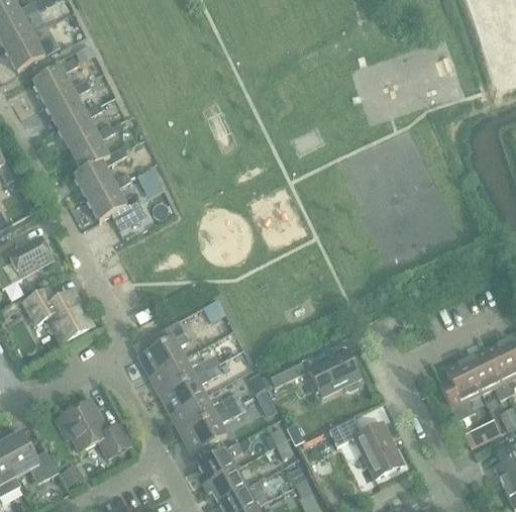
[(0,0),(0,23),(20,12),(19,9),(14,0),(0,0)]
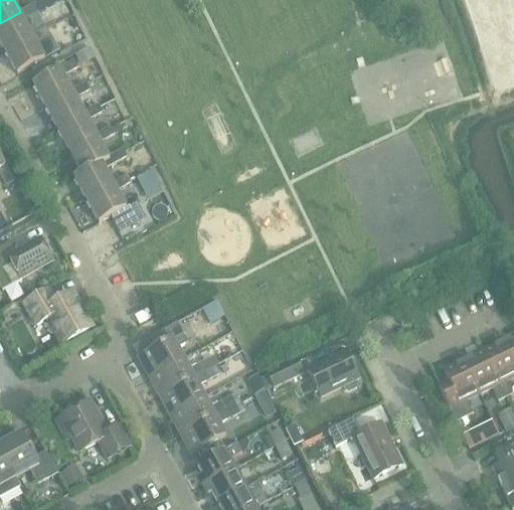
[(0,23),(0,38),(6,50),(33,34),(31,31),(23,16),(38,8),(34,1),(19,9),(20,12),(0,23)]
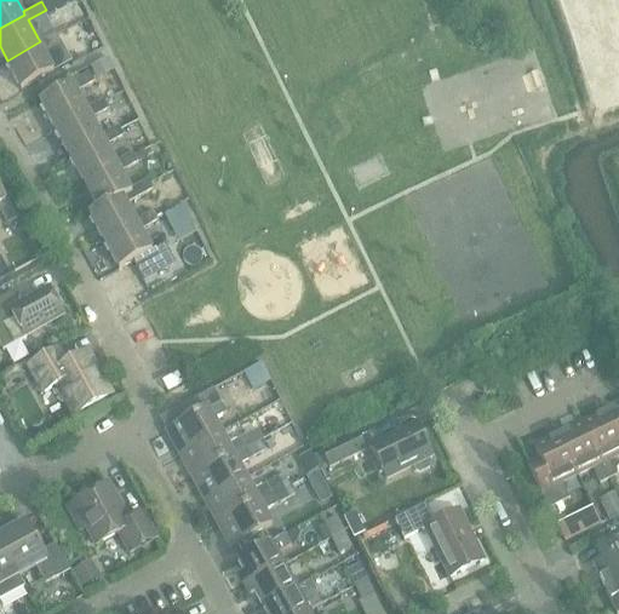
[(40,41),(7,61),(22,86),(55,68),(44,46),(61,36),(56,29),(56,28),(38,38),(40,41)]
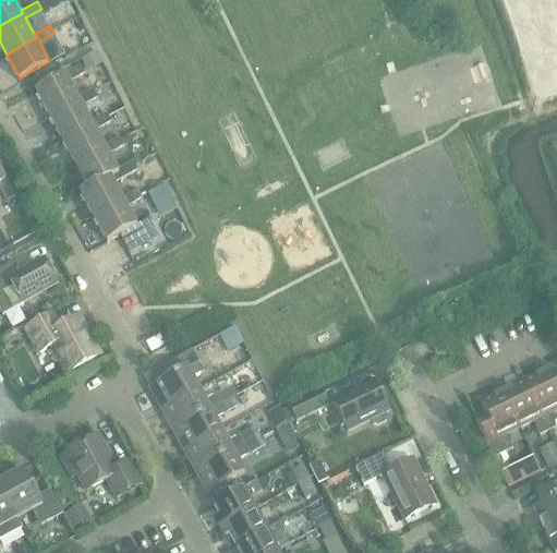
[(97,48),(82,57),(88,68),(104,59),(97,48)]
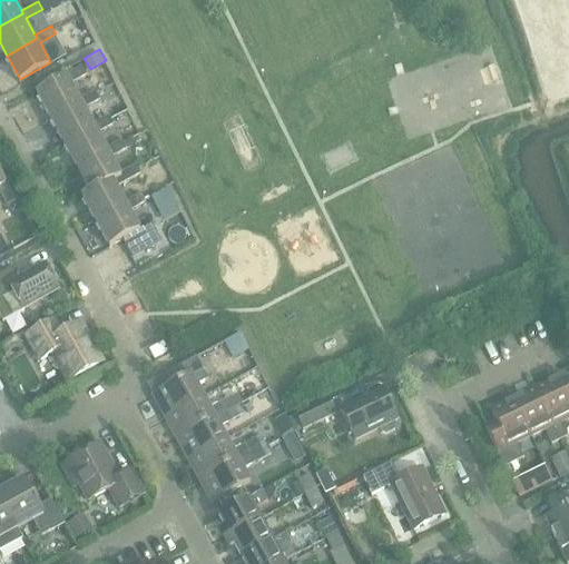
[(37,91),(52,118),(82,102),(80,98),(71,82),(88,73),(82,63),(66,72),(67,75),(37,91)]
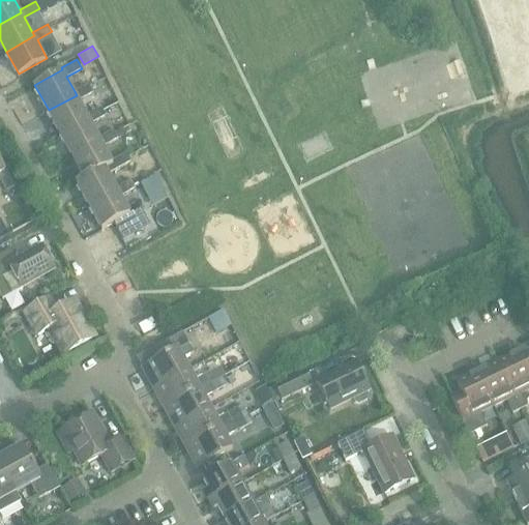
[(49,110),(61,133),(89,118),(87,114),(79,99),(94,91),(89,83),(75,91),(77,95),(49,110)]
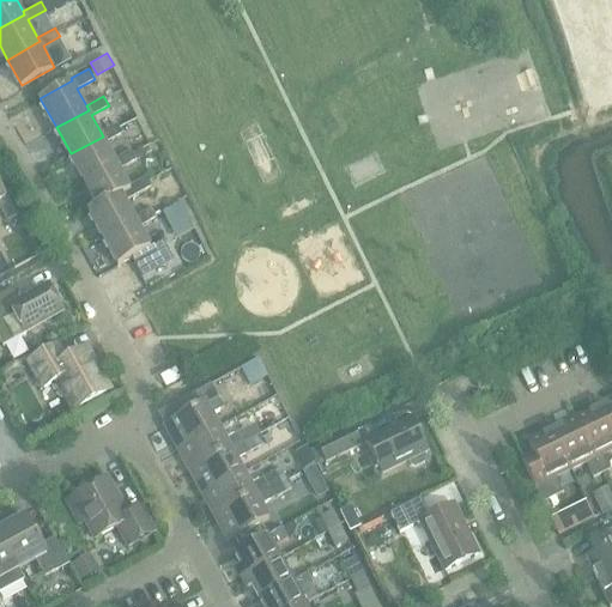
[(71,153),(85,180),(117,163),(115,158),(115,157),(107,141),(123,132),(117,122),(101,132),(103,137),(71,153)]
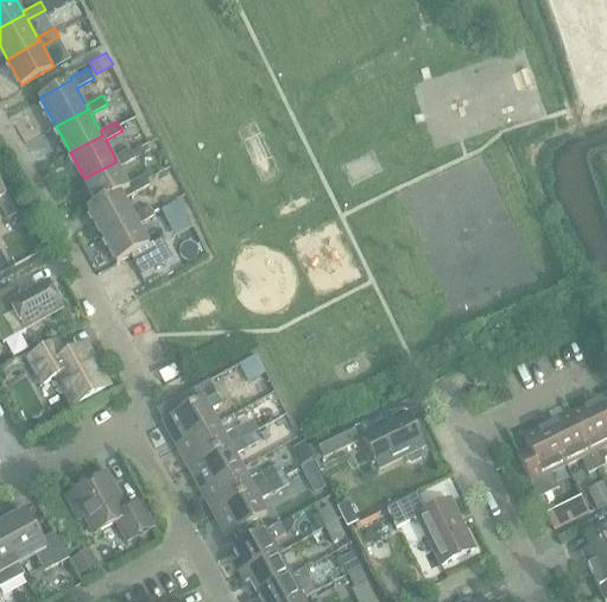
[(84,178),(97,202),(130,185),(128,183),(119,166),(137,157),(131,147),(114,157),(117,162),(84,178)]
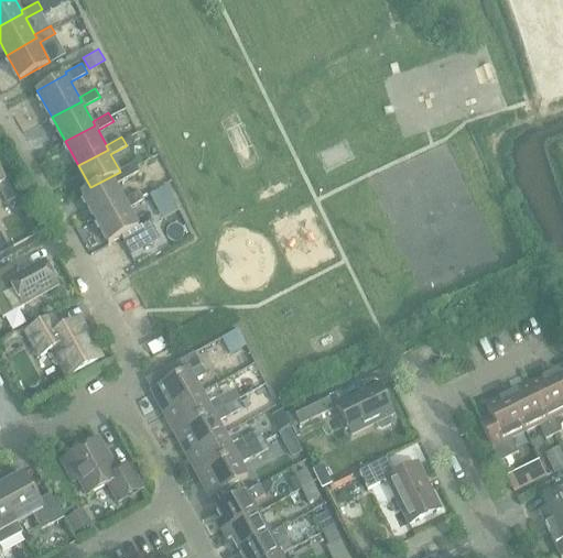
[(80,193),(95,219),(126,203),(123,198),(115,183),(140,170),(134,161),(119,170),(120,172),(90,187),(80,193)]
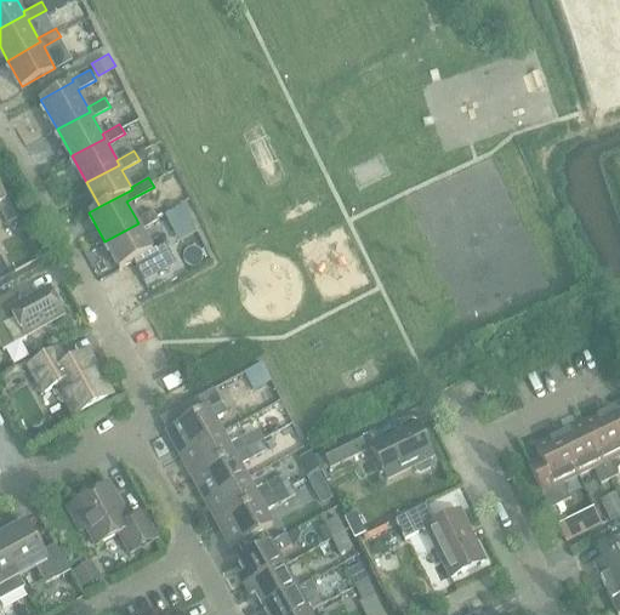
[(0,187),(0,204),(7,218),(17,214),(7,195),(5,197),(0,187)]
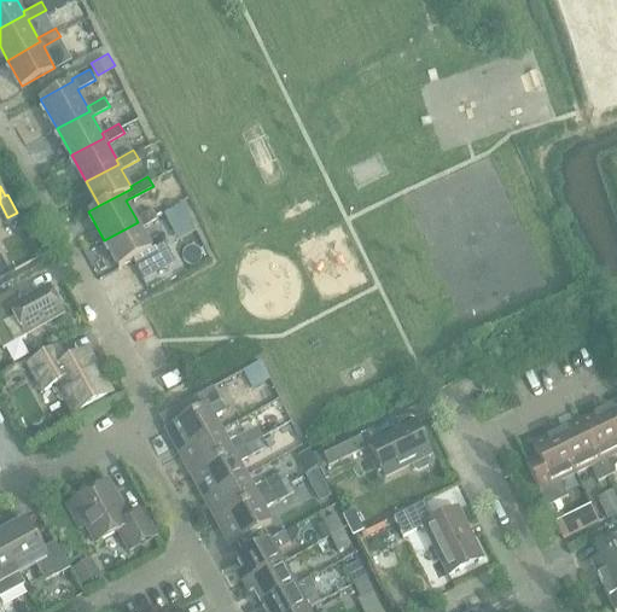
[(138,222),(105,240),(118,266),(133,257),(135,262),(143,277),(175,258),(172,252),(170,250),(167,244),(166,240),(152,248),(140,227),(157,217),(152,208),(135,217),(138,222)]
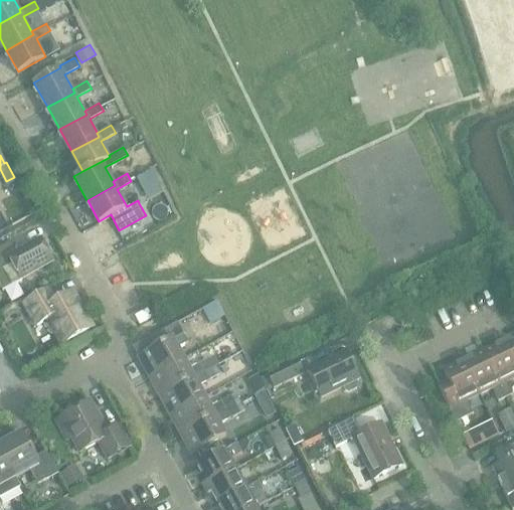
[(18,209),(36,202),(30,185),(11,192),(18,209)]
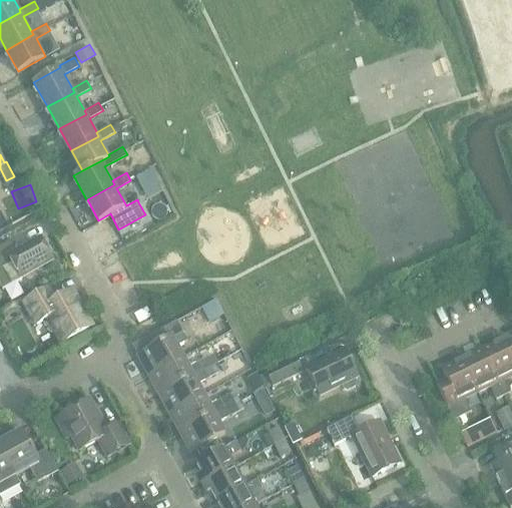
[(0,242),(0,282),(0,283),(19,275),(52,257),(41,234),(16,248),(10,237),(0,242)]
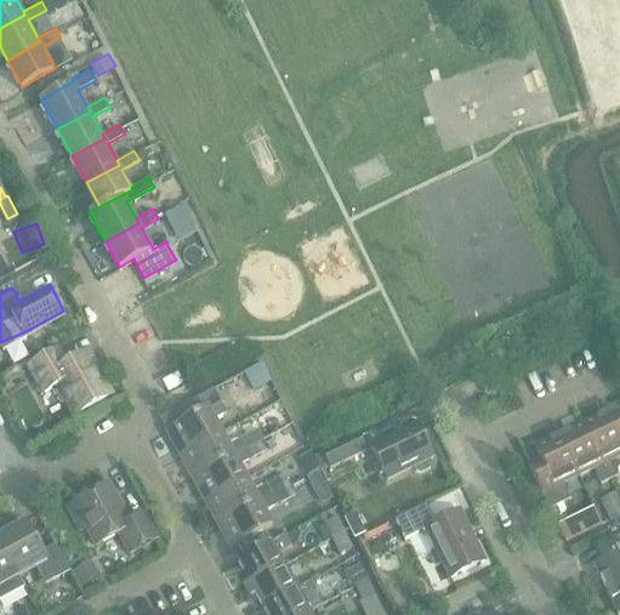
[(68,414),(69,415),(108,393),(85,351),(64,362),(56,347),(29,362),(44,388),(60,380),(75,410),(68,414)]
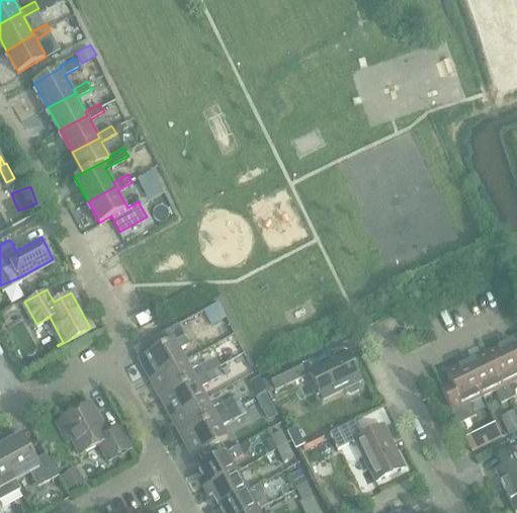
[(219,298),(204,307),(211,321),(226,314),(219,298)]
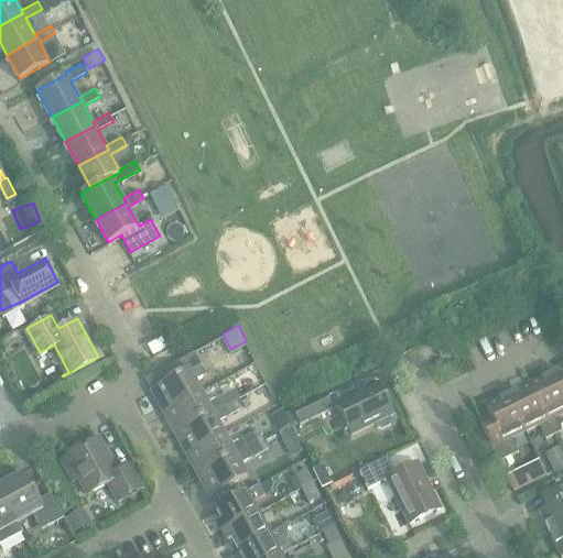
[(151,387),(163,408),(201,387),(194,378),(207,371),(194,348),(168,363),(174,375),(151,387)]
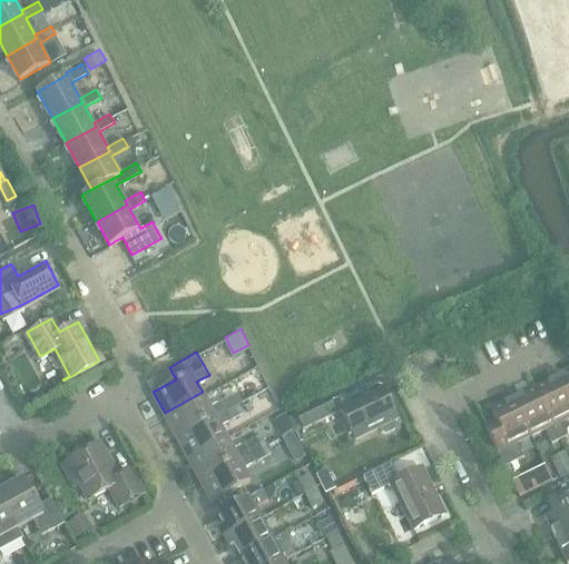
[(568,367),(556,374),(568,399),(568,367)]
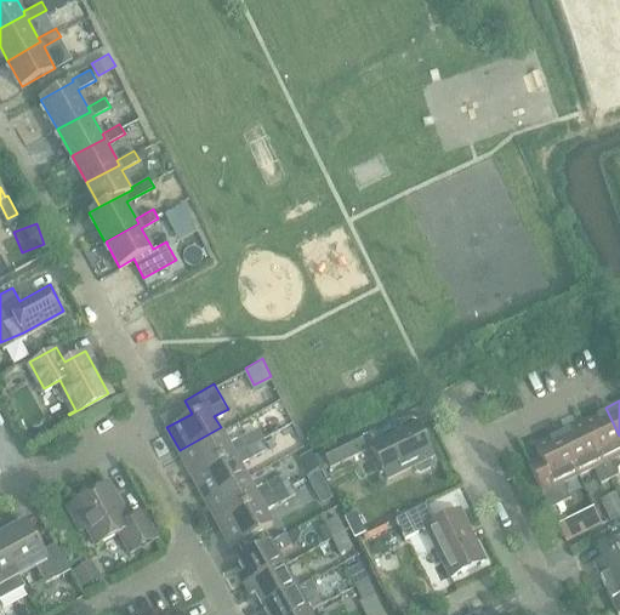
[(619,436),(606,408),(582,419),(609,476),(618,471),(610,456),(619,451),(619,436)]
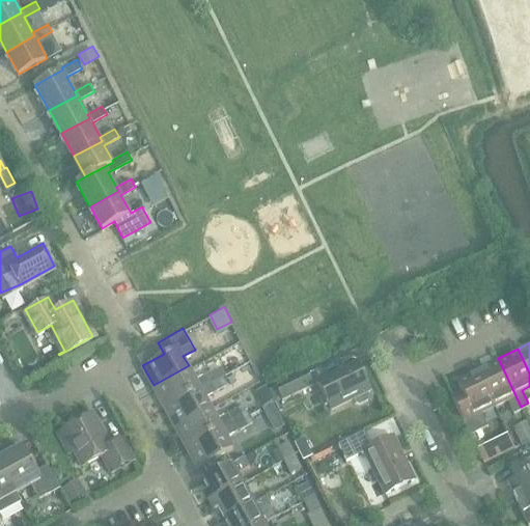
[(53,351),(45,356),(49,363),(57,358),(53,351)]
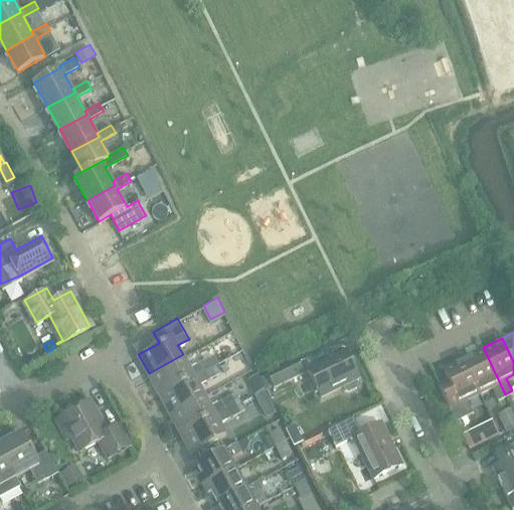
[(483,347),(463,356),(479,390),(492,384),(498,397),(505,394),(483,347)]
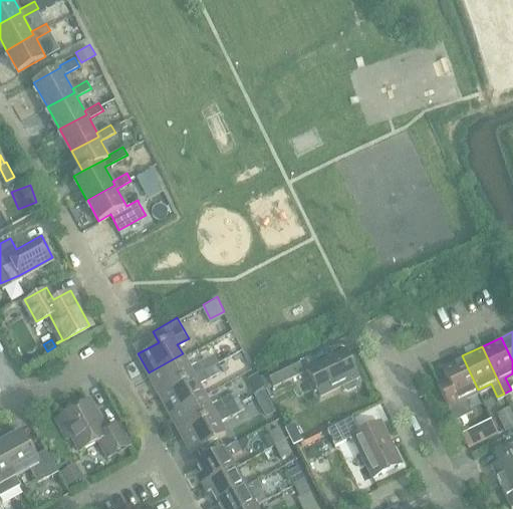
[(354,376),(357,374),(344,347),(306,365),(320,394),(342,382),(344,386),(348,388),(354,384),(355,379),(354,376)]
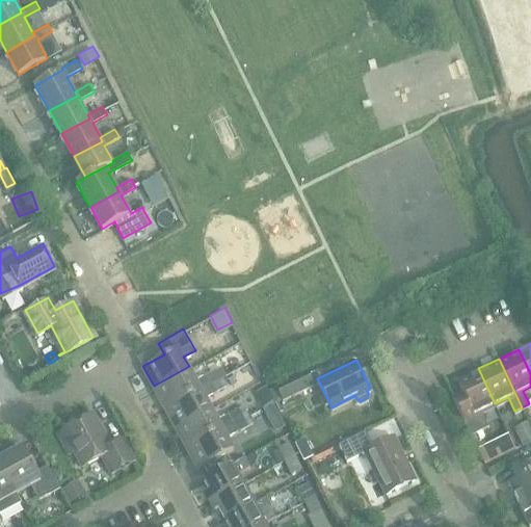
[(154,386),(164,405),(227,371),(222,363),(195,378),(189,366),(154,386)]
